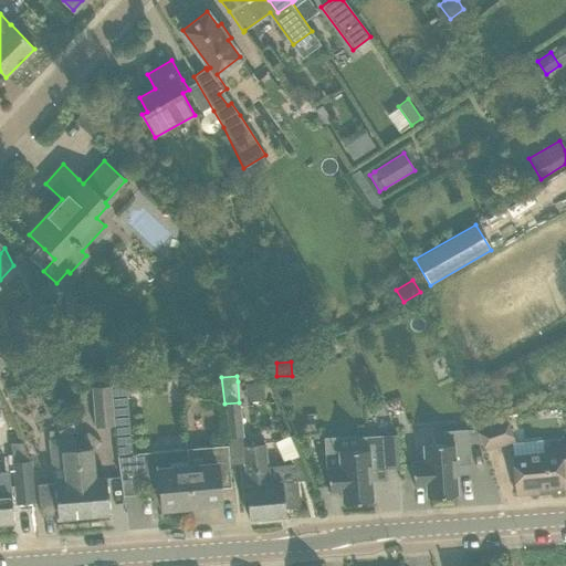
[(192,380),(181,380),(181,391),(194,391),(192,380)]
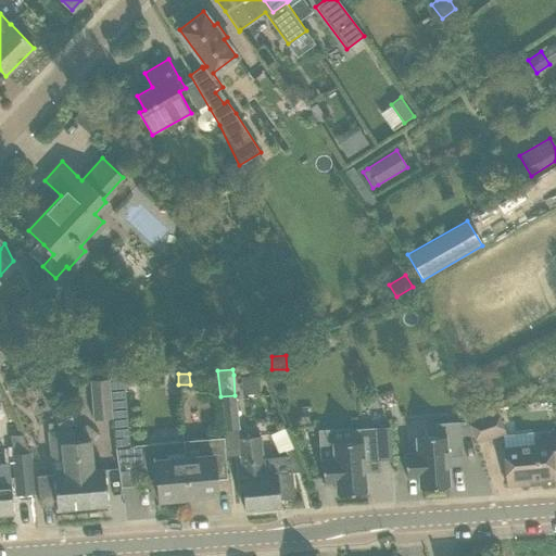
[(112,418),(114,447),(116,447),(109,379),(89,380),(92,419),(112,418)]
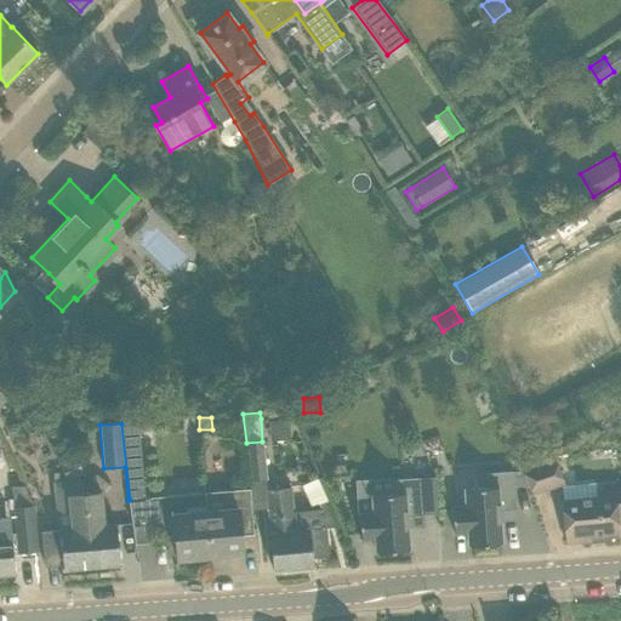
[(249,482),(267,480),(263,442),(262,442),(246,443),(249,482)]
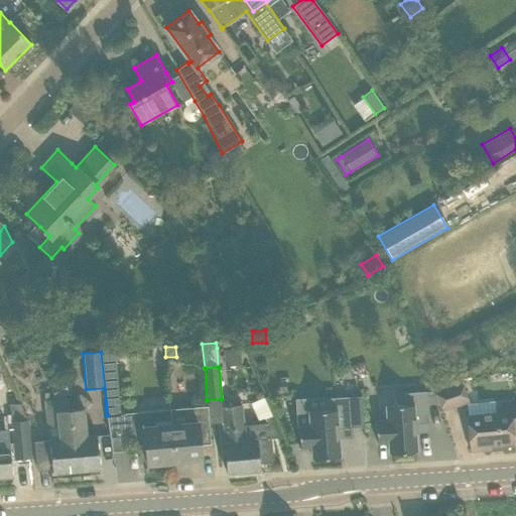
[(117,375),(104,376),(108,415),(120,414),(120,413),(117,375)]
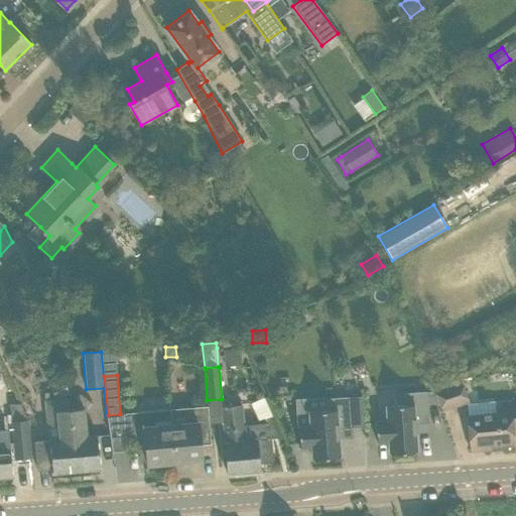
[(440,412),(468,402),(461,382),(433,391),(440,412)]
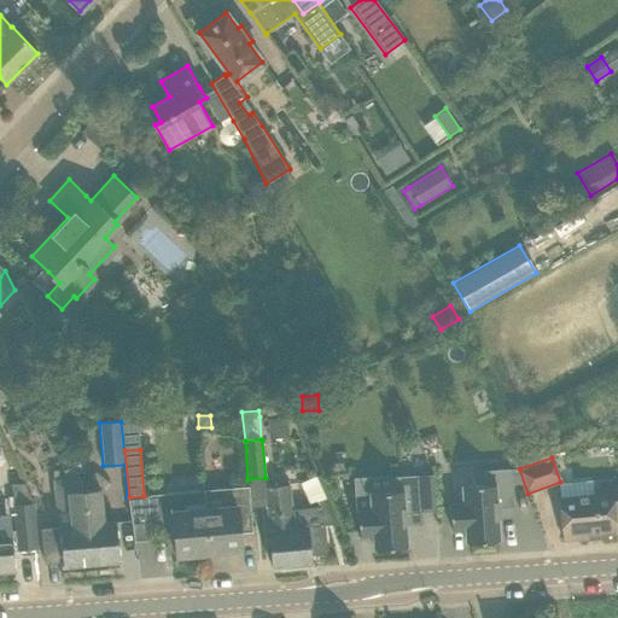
[(497,507),(513,506),(511,468),(483,471),(483,484),(461,487),(462,503),(449,505),(452,530),(465,530),(466,542),(499,540),(497,507)]
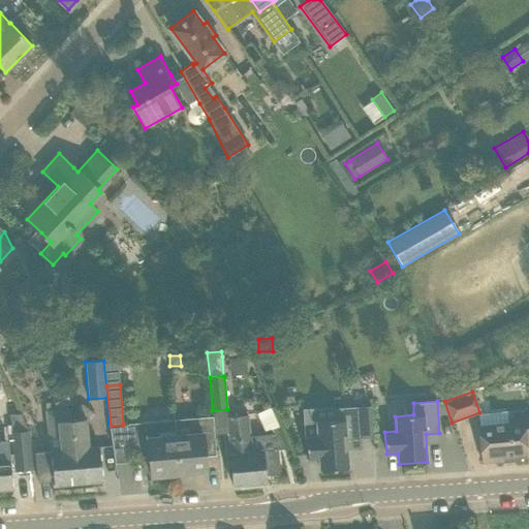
[(346,440),(361,439),(358,406),(334,408),(335,421),(316,422),(317,436),(306,437),(307,460),(319,459),(319,469),(348,467),(346,440)]
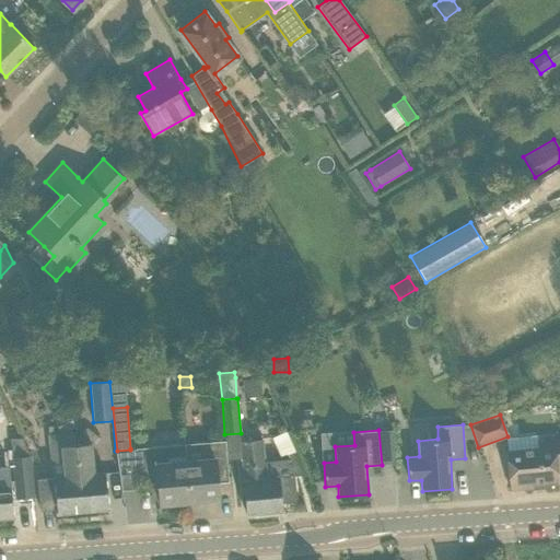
[(77,444),(76,444),(74,432),(48,434),(53,478),(37,479),(41,511),(57,509),(57,513),(83,511),(77,444)]
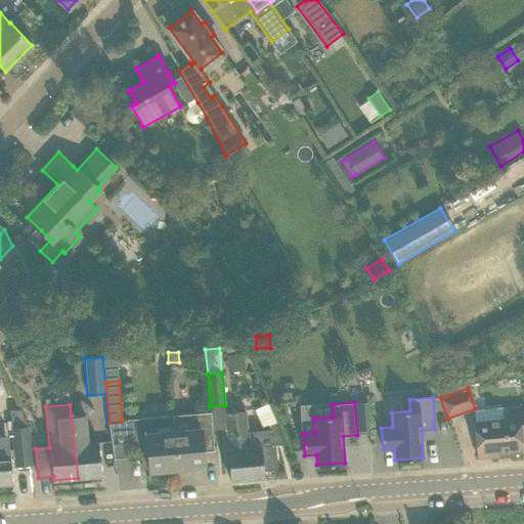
[(267,404),(256,408),(262,425),(273,421),(267,404)]
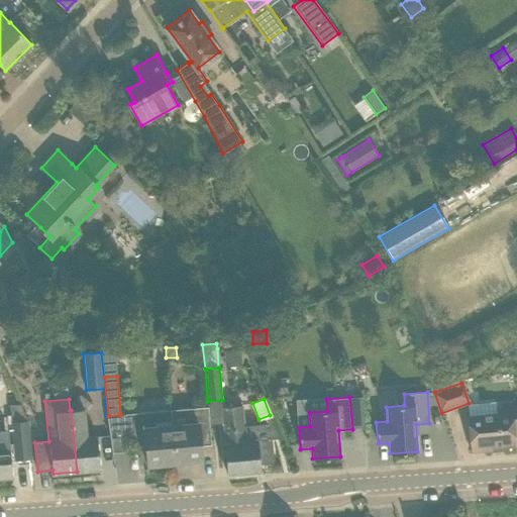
[(32,459),(28,421),(20,405),(10,406),(10,413),(10,423),(14,461),(32,459)]
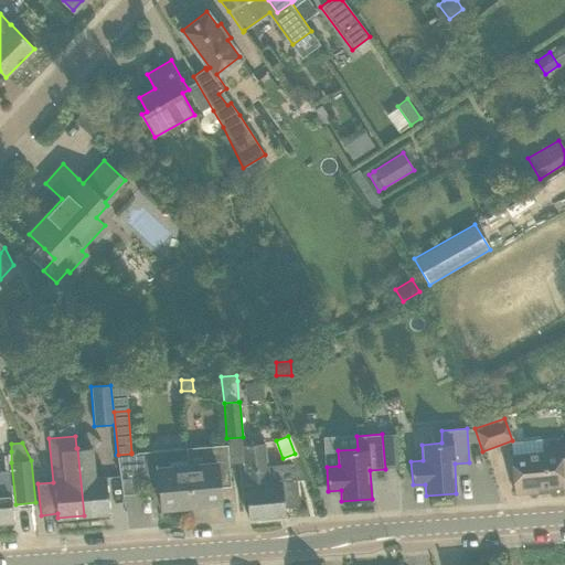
[(564,467),(564,443),(541,446),(542,451),(510,455),(514,494),(536,492),(536,488),(563,484),(562,468),(564,467)]
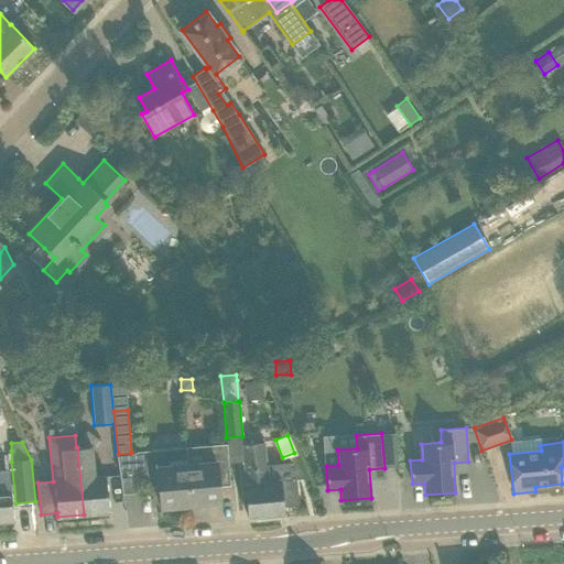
[(185,447),(191,505),(219,501),(217,474),(228,473),(226,444),(185,447)]
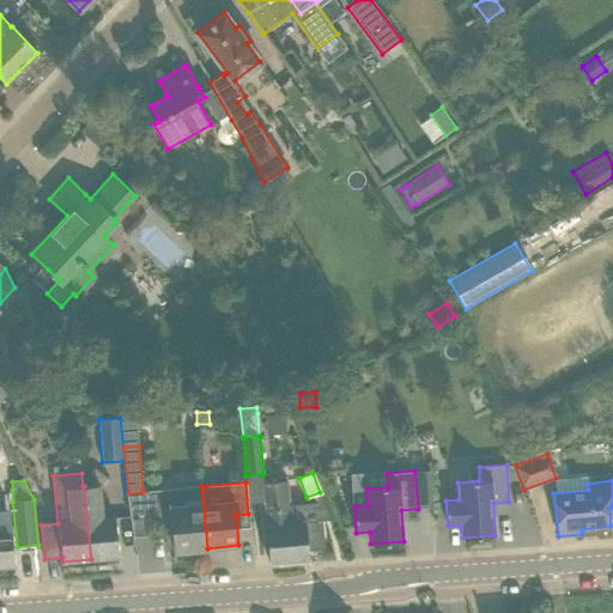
[(291,523),(290,504),(289,483),(262,484),(263,502),(269,563),(309,559),(308,550),(323,548),(321,520),(320,520),(291,523)]
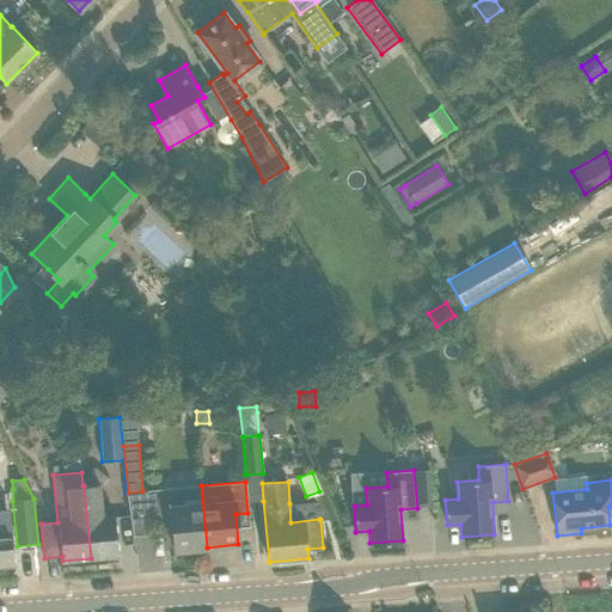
[(115,513),(102,514),(99,484),(84,485),(91,558),(102,557),(104,560),(114,558),(116,556),(118,555),(115,513)]
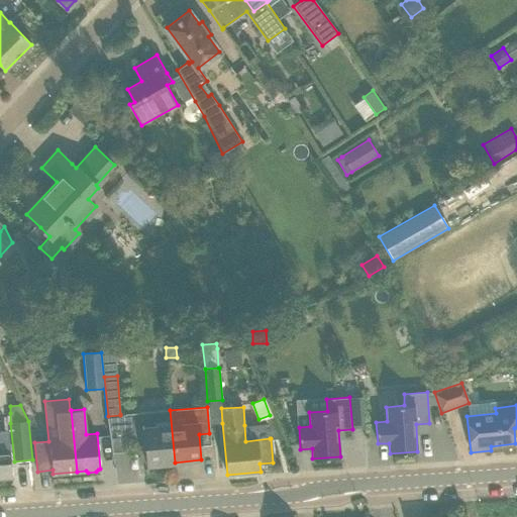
[(175,462),(170,410),(124,414),(127,440),(145,438),(147,463),(146,463),(147,466),(175,462)]
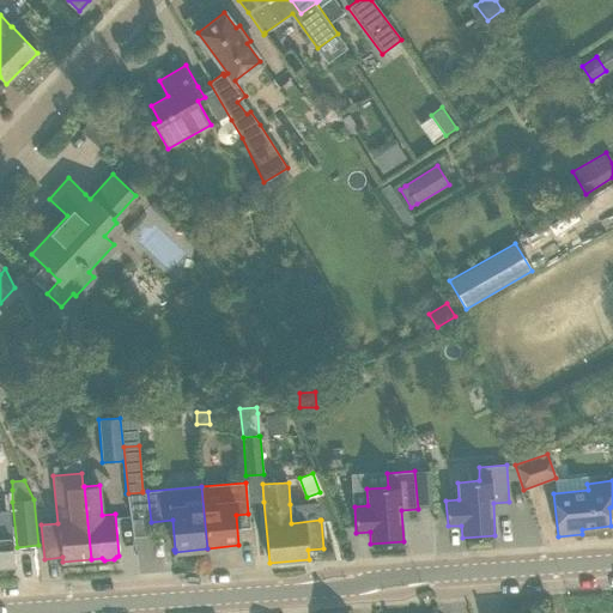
[(323,495),(314,498),(315,502),(316,508),(319,508),(320,520),(321,520),(334,519),(323,495)]
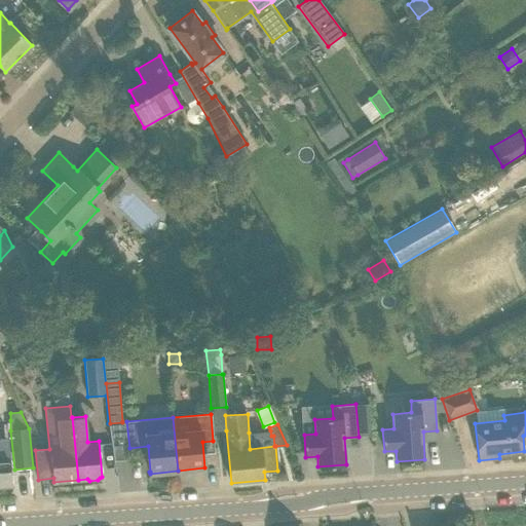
[(0,486),(2,486),(5,488),(8,488),(10,486),(12,485),(9,451),(0,451),(0,486)]
